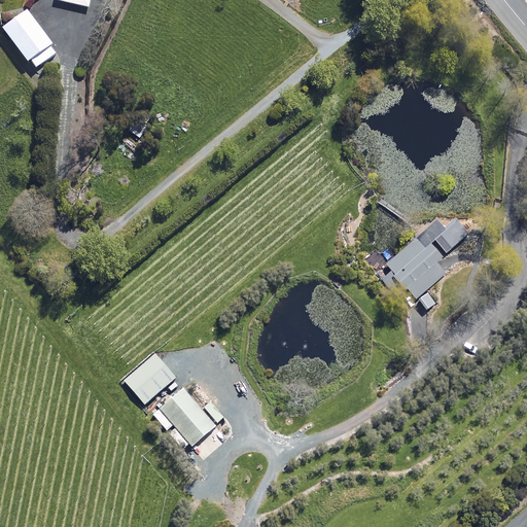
[(26,10),(1,28),(27,63),(29,61),(35,68),(57,51),(26,10)]
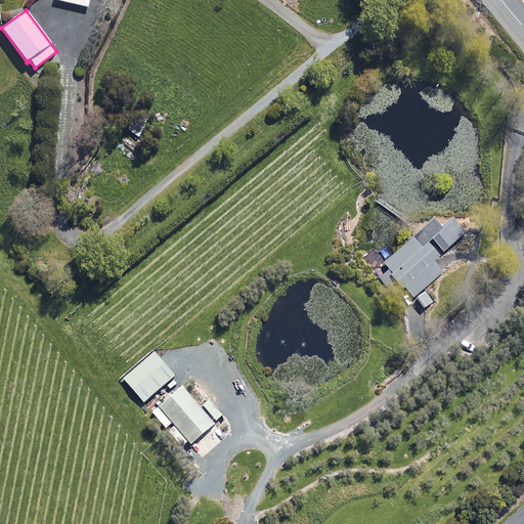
[(369,275),(381,265),(401,290),(404,288),(412,297),(429,284),(423,277),(432,269),(427,263),(449,244),(444,238),(461,225),(451,215),(438,226),(434,220),(393,255),(388,249),(383,253),(375,242),(369,246),(374,251),(359,263),(369,275)]
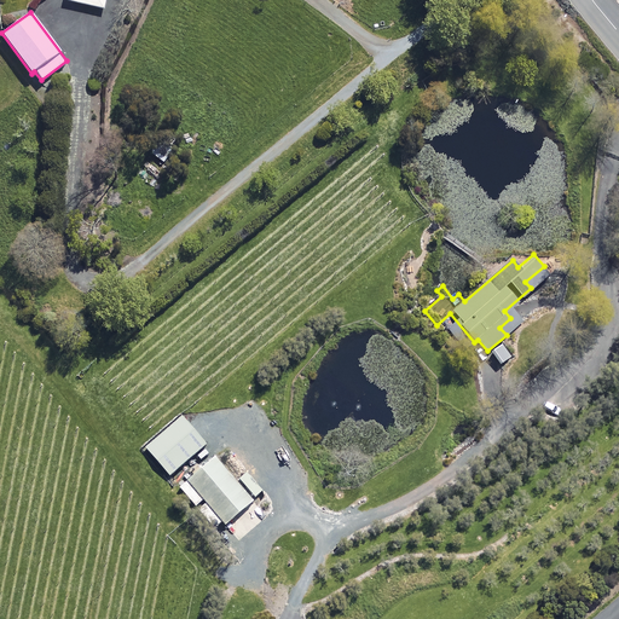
[(510,358),(501,345),(491,352),(501,365),(510,358)]
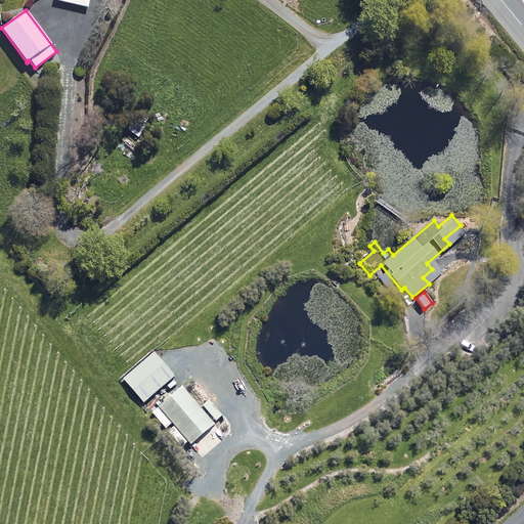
[(123,378),(145,402),(177,375),(155,349),(123,378)]
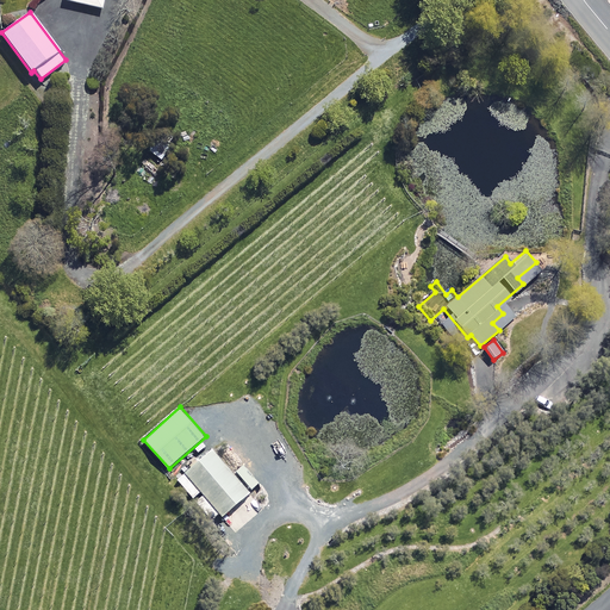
[(247,492),(210,450),(176,480),(213,522),(247,492)]
